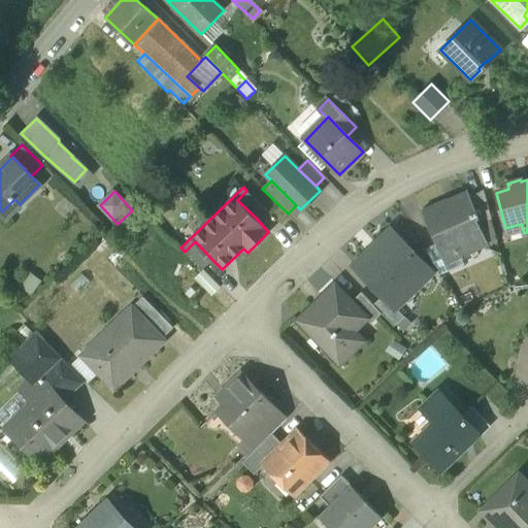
[(265,208),(246,191),(237,200),(256,218),(265,208)]
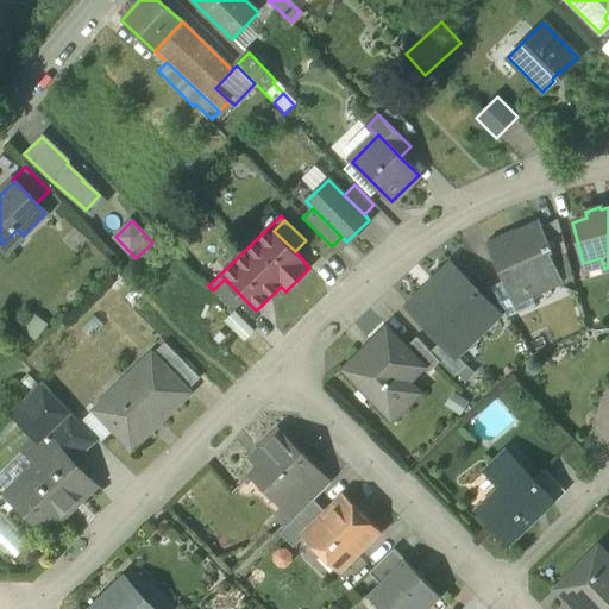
[(538,220),(487,243),(502,280),(504,280),(513,297),(528,290),(531,295),(560,283),(550,259),(546,250),(551,249),(541,227),(538,220)]
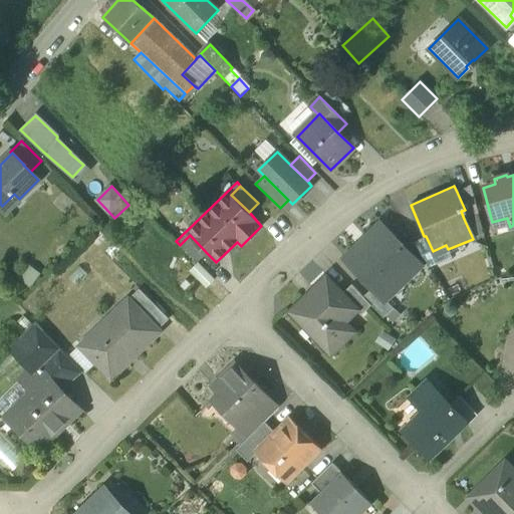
[(470,186),(457,192),(465,210),(461,211),(464,219),(478,213),(470,186)]
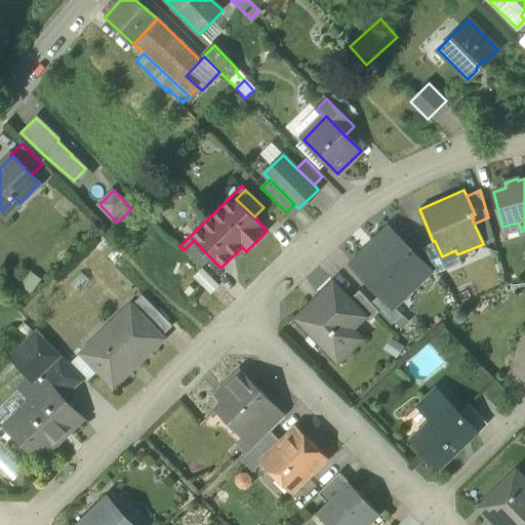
[(412,252),(389,228),(351,265),(379,294),(391,306),(392,305),(426,273),(409,255),(412,252)]
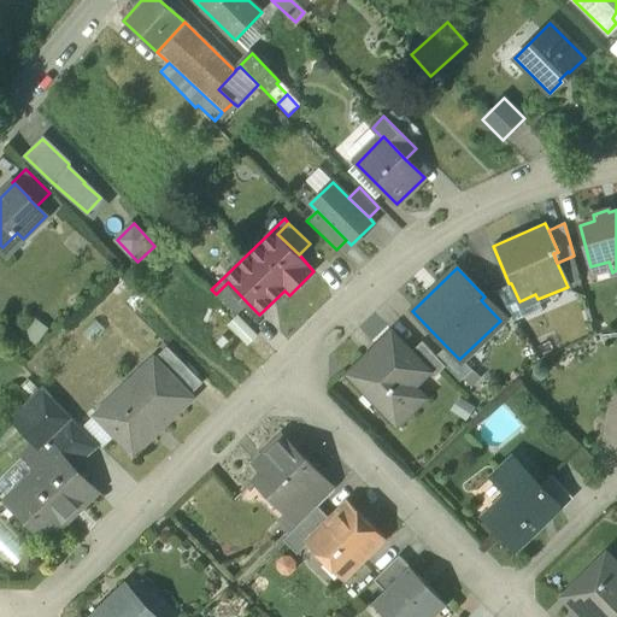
[(248,304),(228,282),(216,294),(238,316),(248,304)]
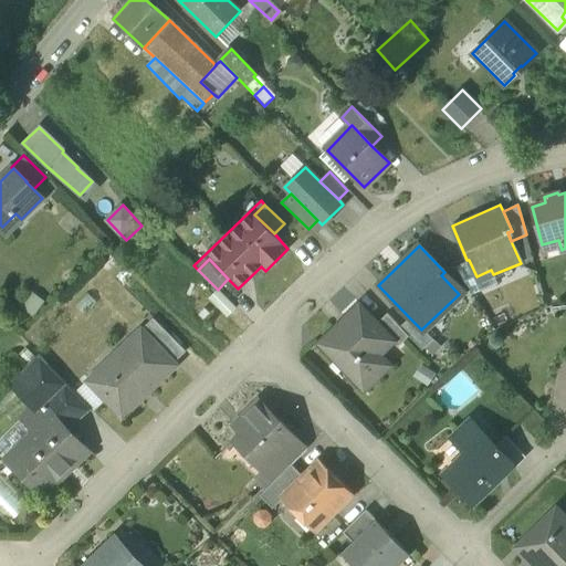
[(377,323),(358,303),(343,317),(345,320),(320,345),(364,391),(381,375),(370,364),(394,342),(395,341),(377,323)]
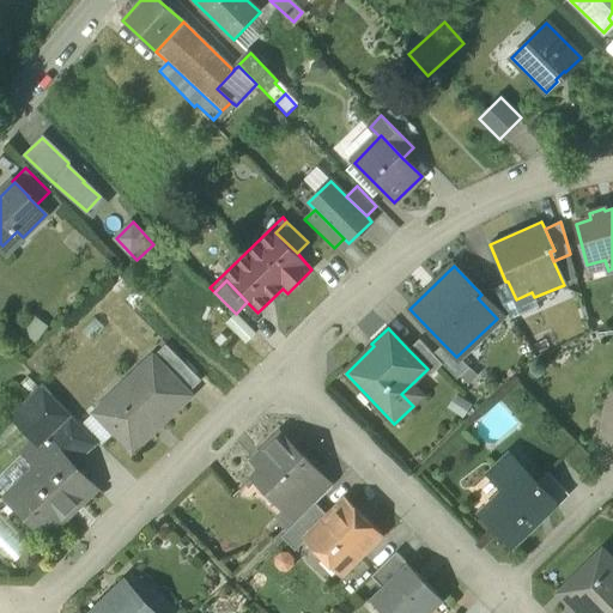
[(432,353),(418,339),(408,350),(428,369),(426,370),(430,375),(442,364),(432,353)]
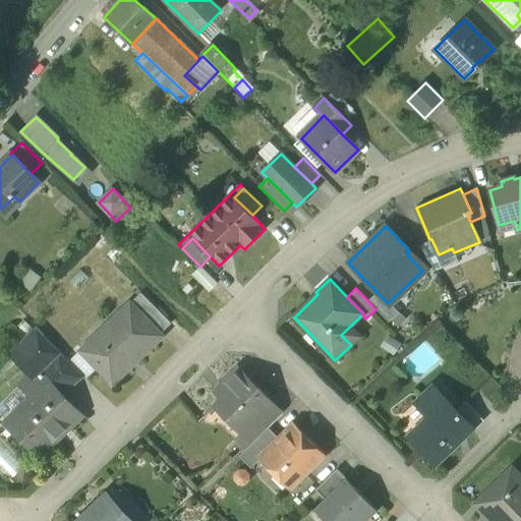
[(171,324),(140,292),(130,302),(160,334),(171,324)]
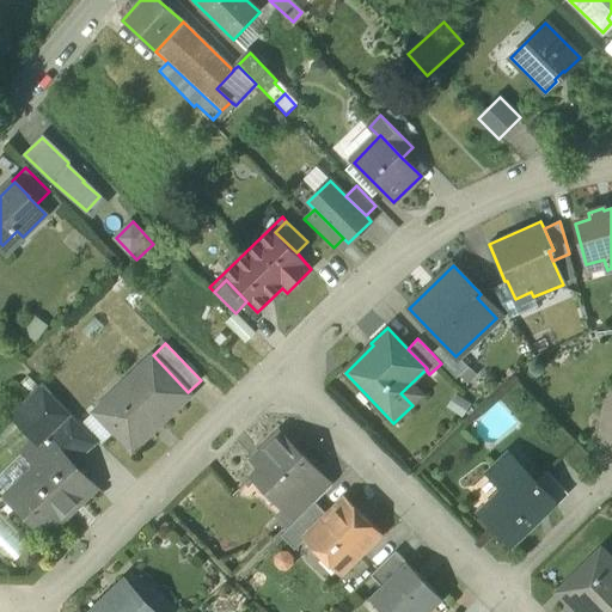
[(456,356),(442,343),(432,353),(441,363),(456,378),(467,367),(457,355),(456,356)]
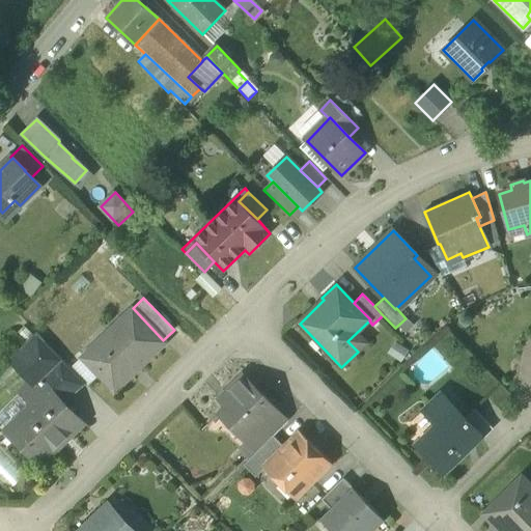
[(133,308),(132,308),(81,357),(113,390),(138,366),(139,368),(165,342),(163,340),(133,308)]
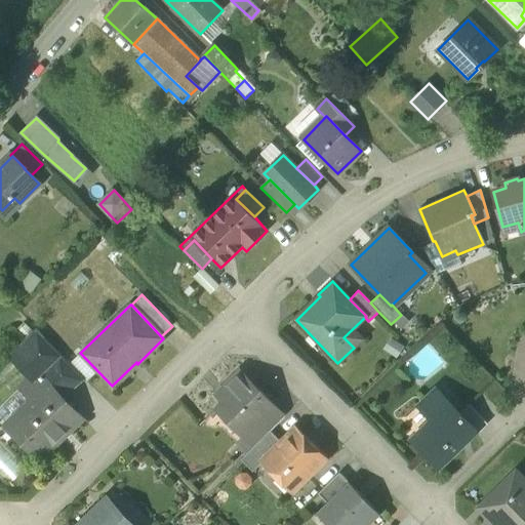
[(84,380),(35,330),(8,357),(30,380),(35,374),(41,380),(42,379),(48,386),(49,385),(63,399),(84,380)]
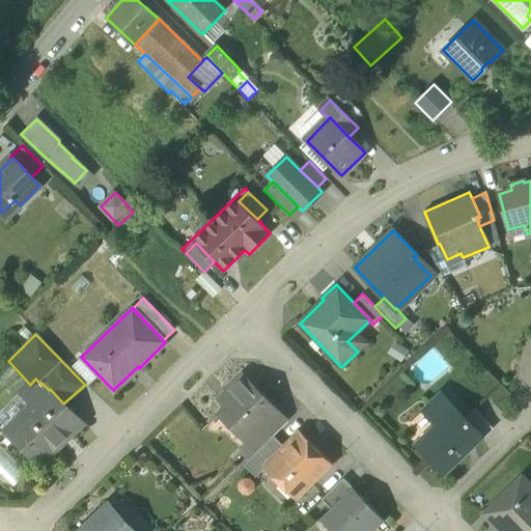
[(261,395),(242,376),(229,388),(235,395),(219,412),(248,442),(249,441),(278,412),(261,395)]
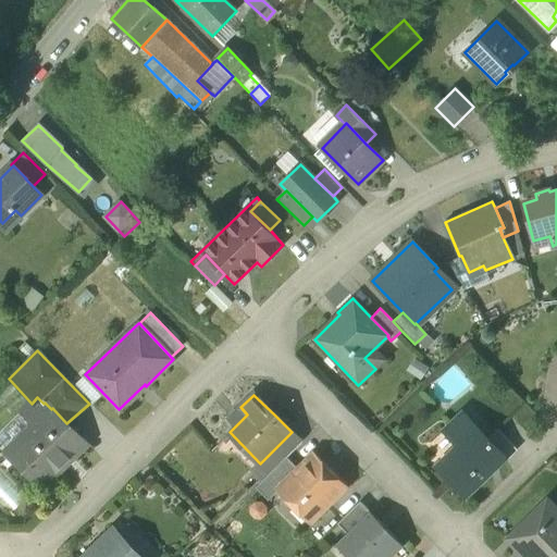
[(66,423),(52,408),(51,409),(8,452),(41,486),(86,443),(66,423)]
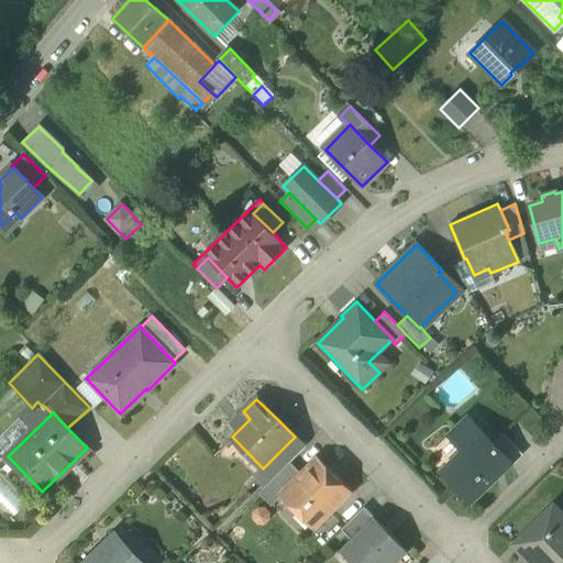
[(495,445),(466,417),(449,433),(464,449),(442,471),(471,499),(495,477),(493,475),(507,462),(509,460),(495,445)]
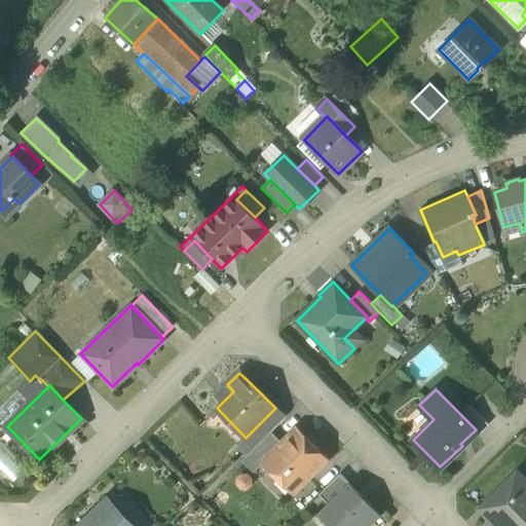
[(488,424),(472,407),(462,416),(476,429),(474,431),(478,435),(488,424)]
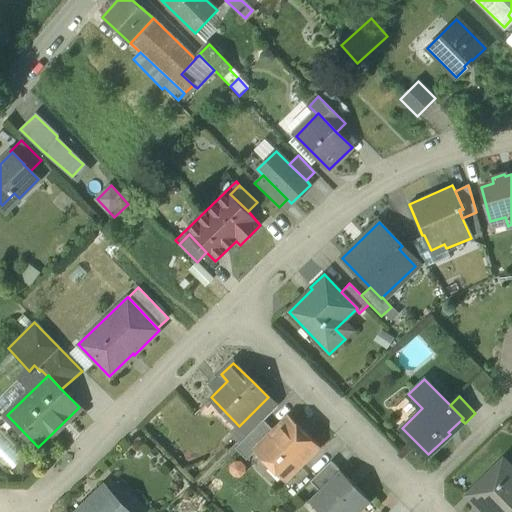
[(268,397),(240,425),(249,435),(263,420),(278,406),(268,397)]
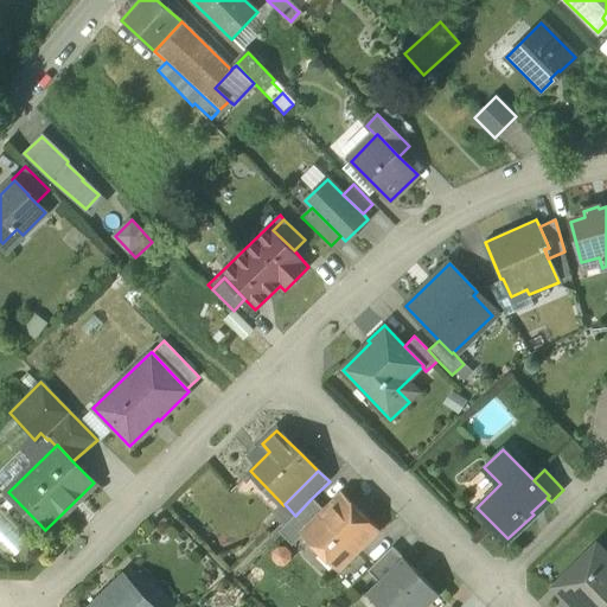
[(376,530),(343,496),(326,512),(302,535),(336,569),(376,530)]
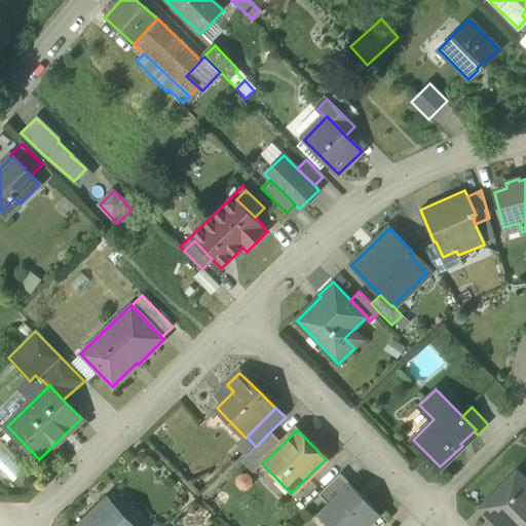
[(256,447),(241,461),(253,473),(262,463),(283,444),(270,431),(256,447)]
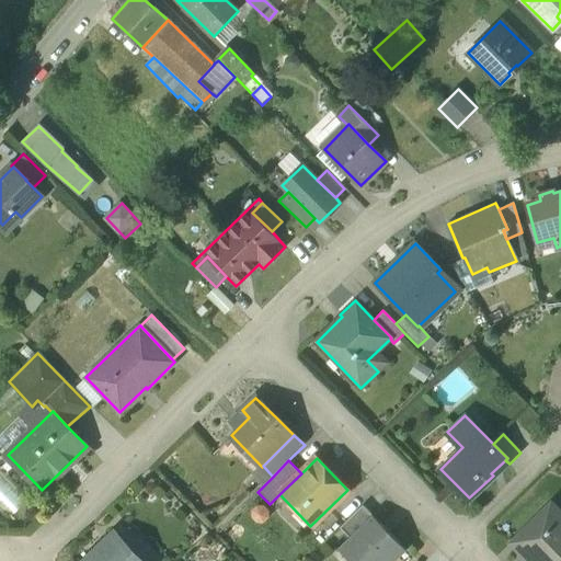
[(560,560),(560,514),(551,504),(513,540),(531,559),(530,560),(560,560)]
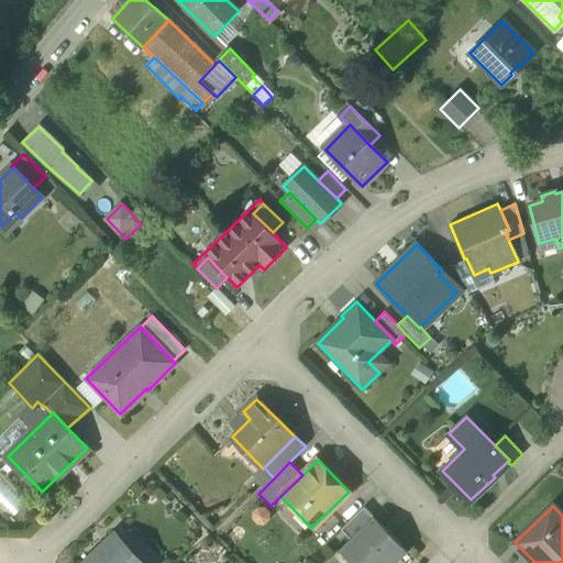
[(364,507),(341,529),(351,539),(374,517),(364,507)]
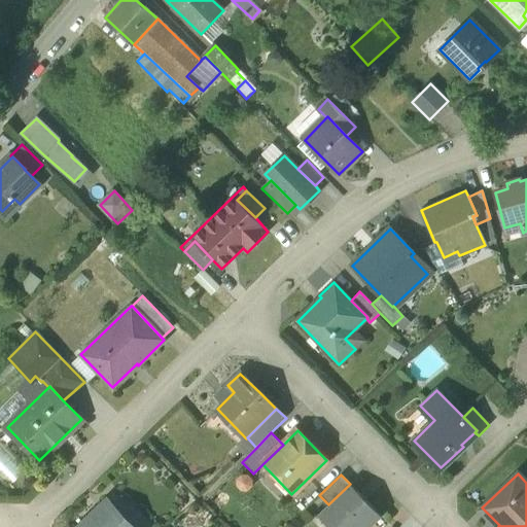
[(370,526),(381,516),(350,484),(328,504),(318,515),(329,526),(370,526)]
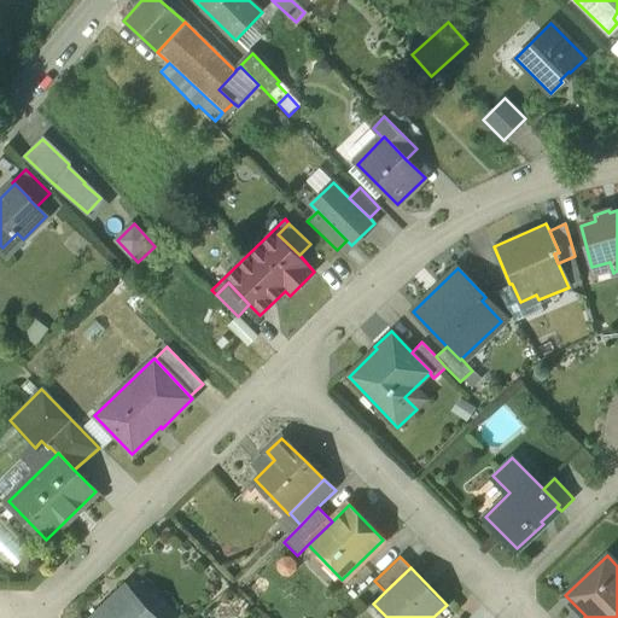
[(152,617),(124,589),(94,617),(152,617)]
